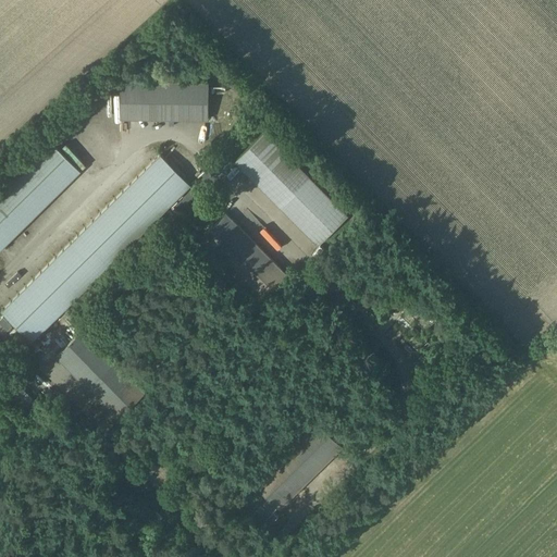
[(208,120),(209,81),(120,79),(120,119),(208,120)]
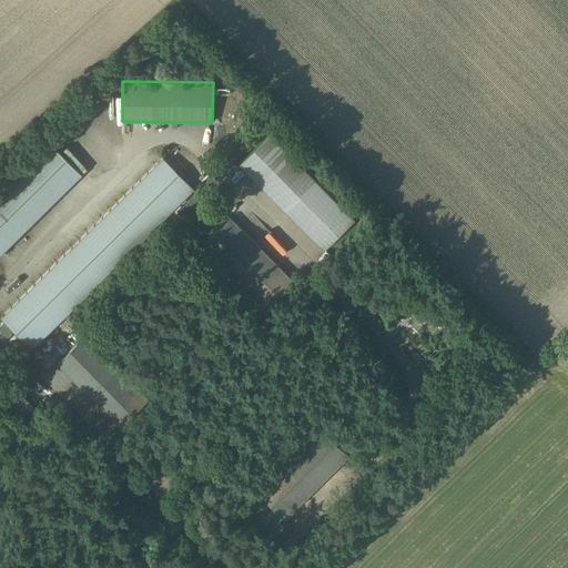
[(271,132),(239,163),(324,249),(355,217),(271,132)]
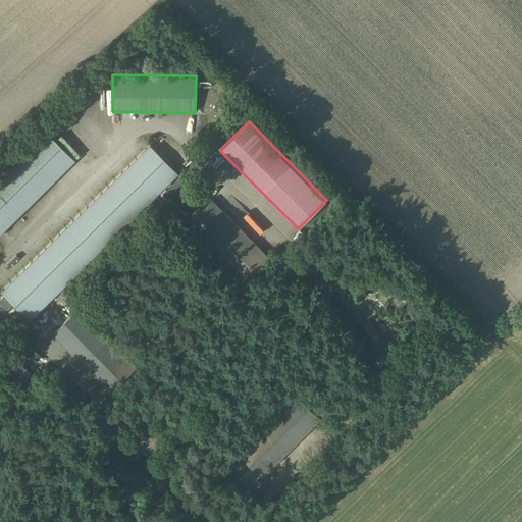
[(0,233),(75,159),(47,129),(0,175),(0,233)]
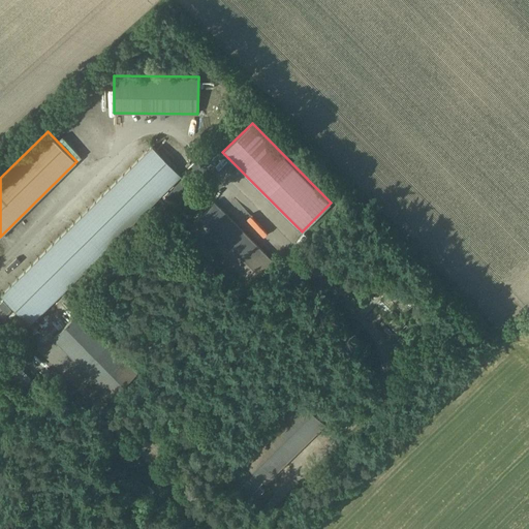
[(94,144),(109,148),(110,143),(90,136),(83,159),(88,161),(94,144)]
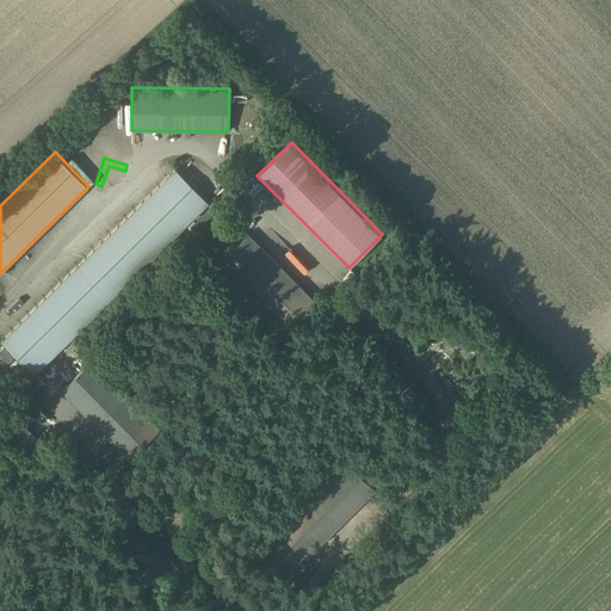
[(210,202),(176,167),(1,339),(36,372),(210,202)]
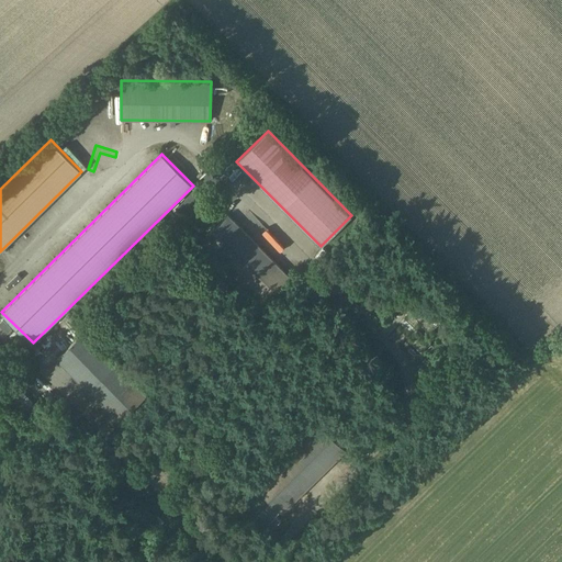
[(200,240),(262,304),(291,277),(228,213),(200,240)]
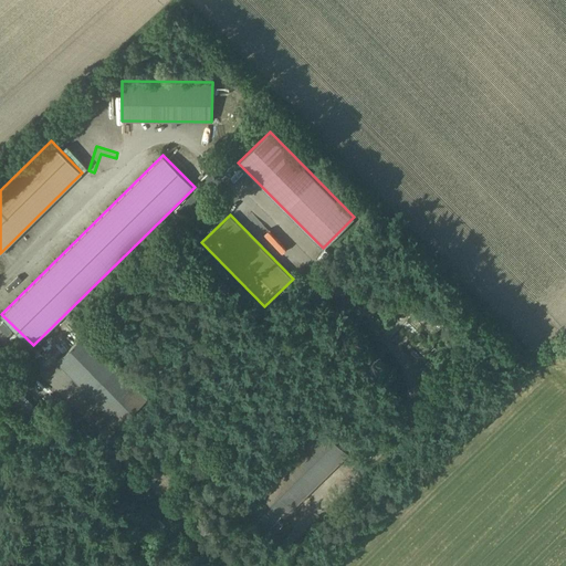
[(121,303),(112,293),(104,300),(112,310),(121,303)]
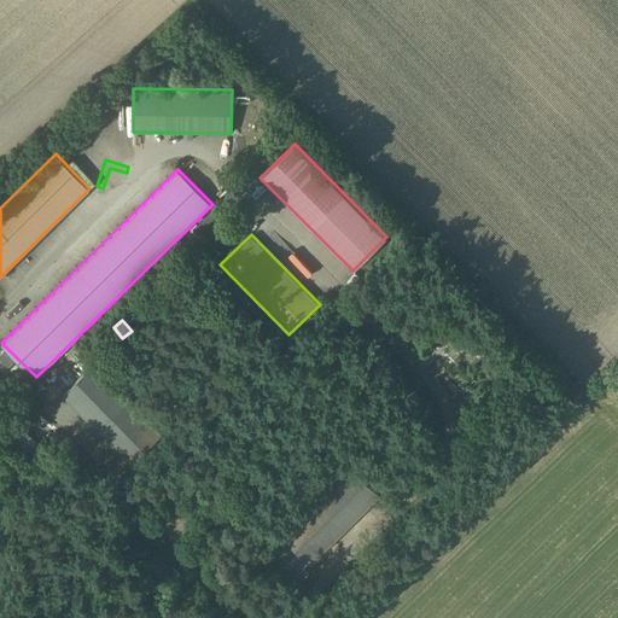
[(161,433),(92,365),(62,394),(130,464),(161,433)]
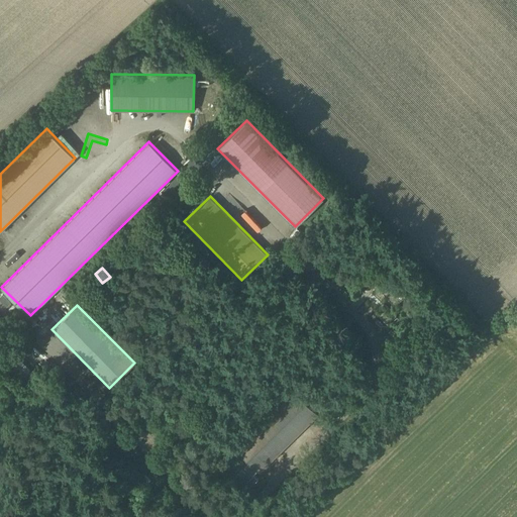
[(27,384),(36,375),(15,352),(5,362),(27,384)]
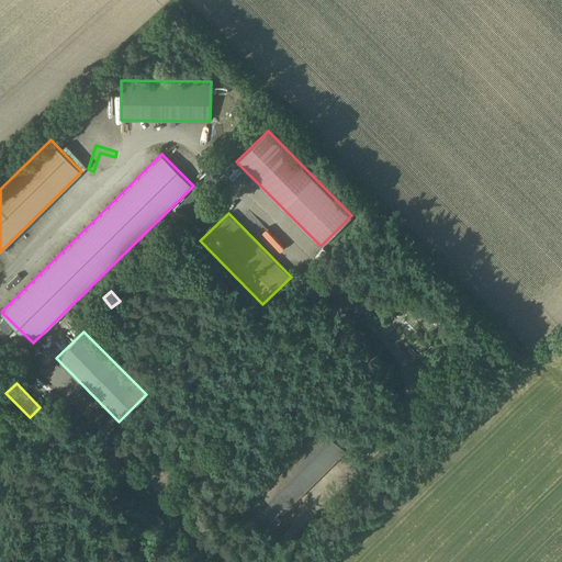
[(346,450),(318,423),(255,485),(282,513),(346,450)]
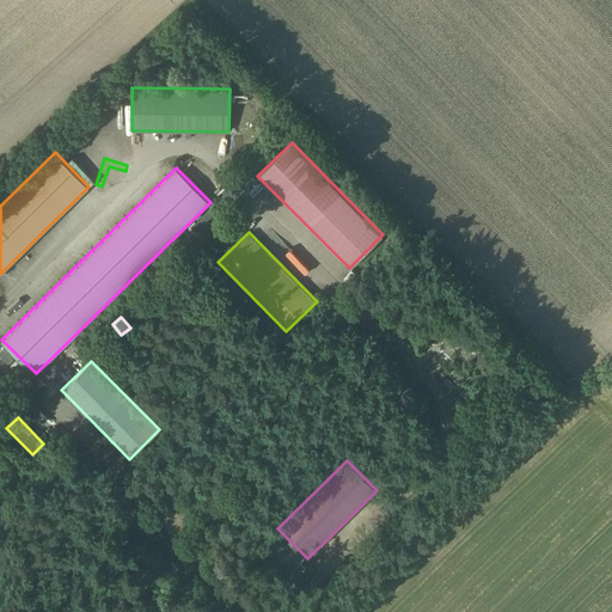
[(191,522),(199,515),(182,496),(173,503),(191,522)]
